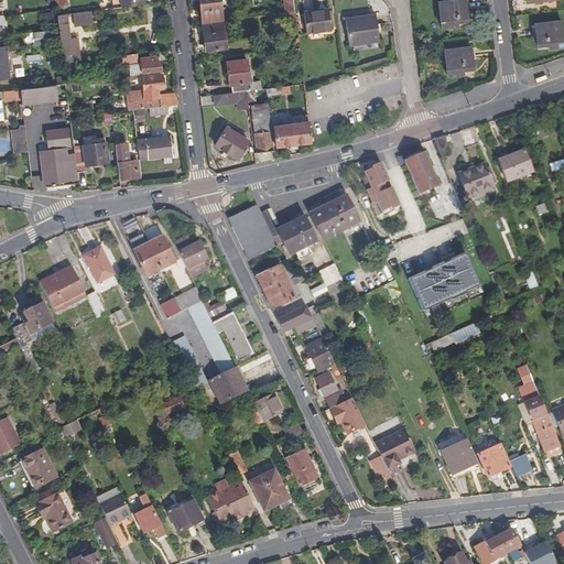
[(199,0),(203,24),(224,22),(220,0),(199,0)]
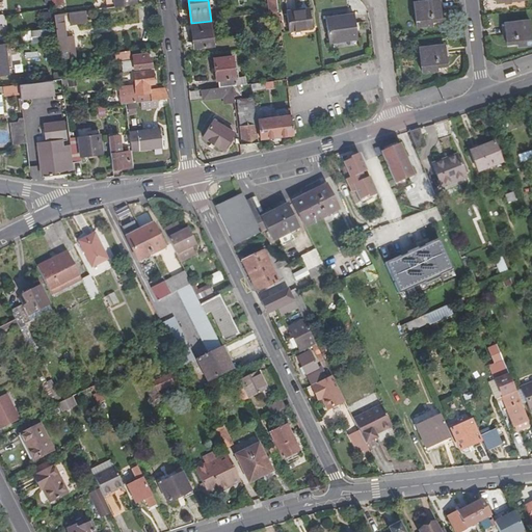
[(268,0),(270,14),(274,12),(280,12),(277,0),(268,0)]
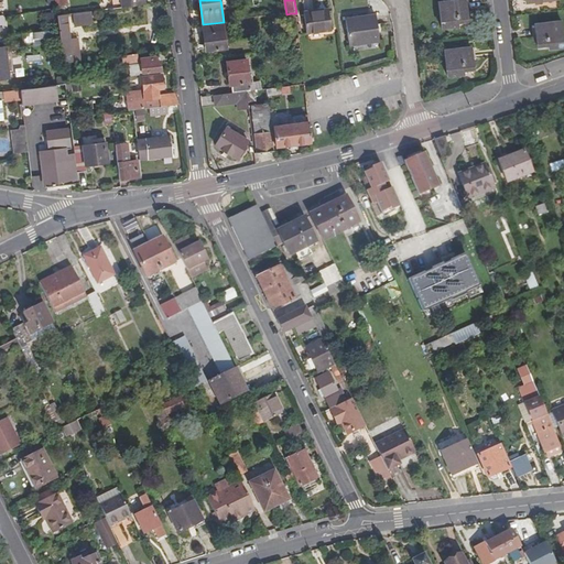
[(442,29),(458,28),(458,23),(469,22),(466,0),(462,0),(440,2),(442,29)]
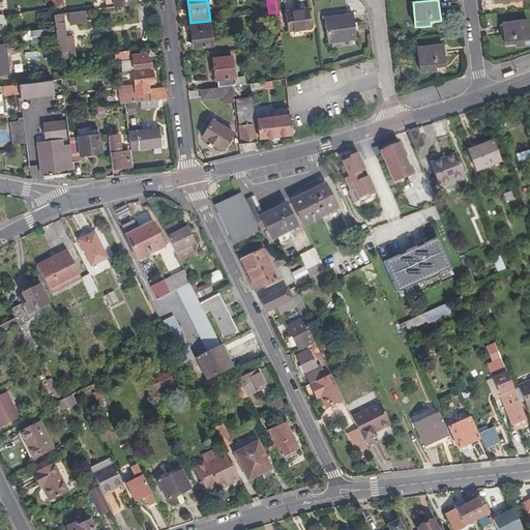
[(288,32),(312,29),(310,9),(286,11),(288,32)]
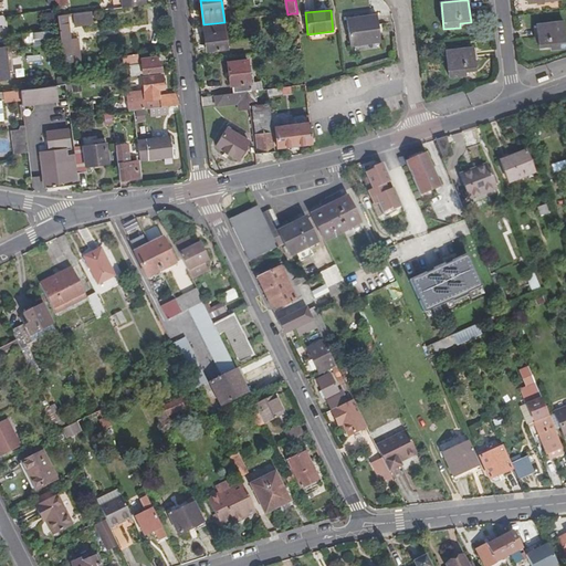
[(93,11),(73,13),(75,28),(94,25),(93,11)]
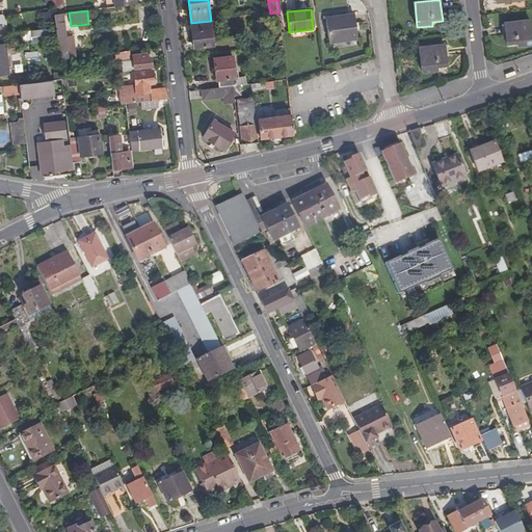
[(59,59),(75,57),(73,35),(64,35),(62,14),(60,14),(54,15),(55,27),(56,34),(59,59)]
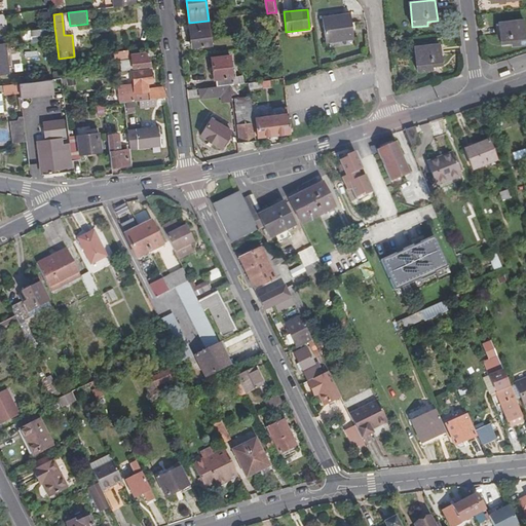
[(325,42),(353,38),(349,14),(323,19),(325,42)]
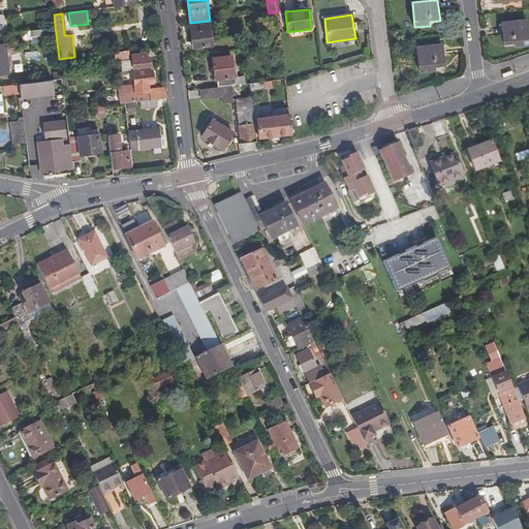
[(210,21),(190,23),(194,53),(214,51),(210,21)]
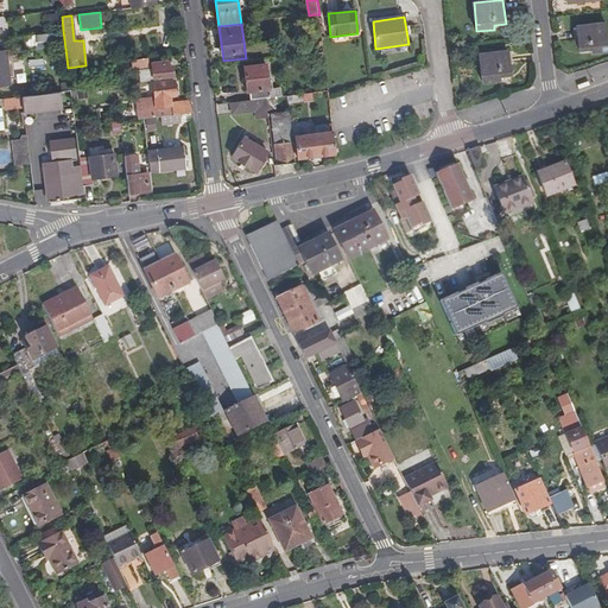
[(591,55),(607,54),(605,26),(580,29),(581,42),(580,42),(581,52),(590,51),(591,55)]
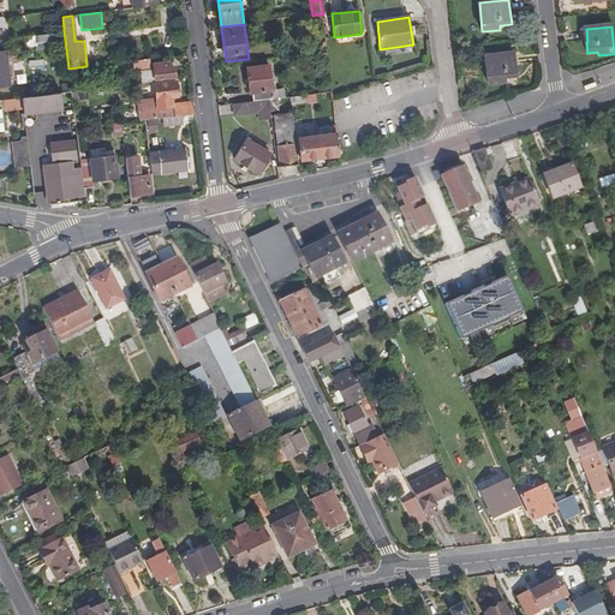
[(47,42),(65,40),(64,31),(24,36),(25,47),(35,46),(35,49),(47,48),(47,42)]
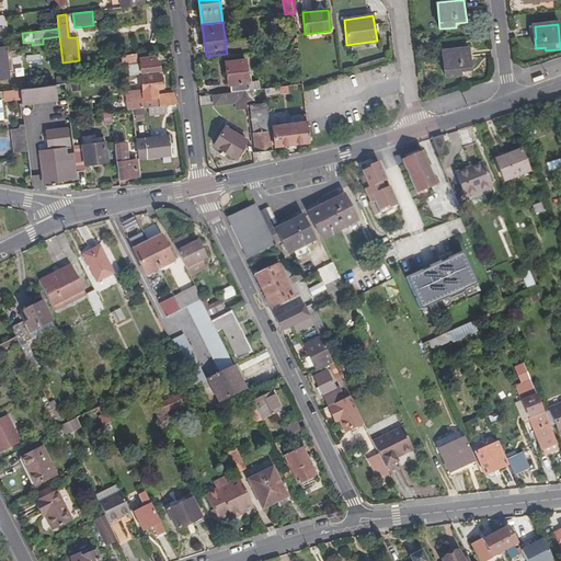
[(0,78),(10,77),(6,47),(0,47),(0,78)]
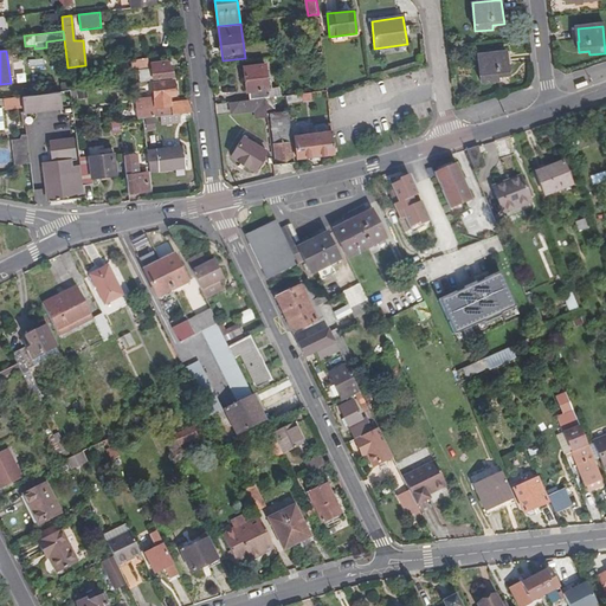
[(510,75),(508,52),(478,56),(482,83),(498,81),(498,76),(510,75)]
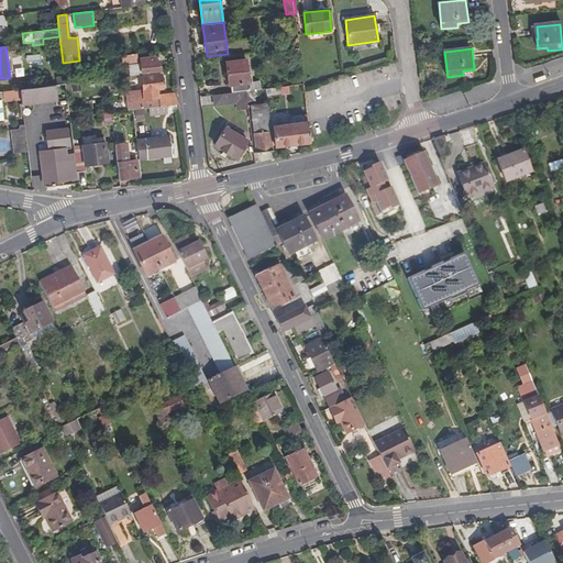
[(139,63),(138,54),(121,55),(122,66),(128,66),(129,76),(143,75),(143,73),(162,70),(161,62),(157,62),(156,57),(142,58),(142,63),(139,63)]
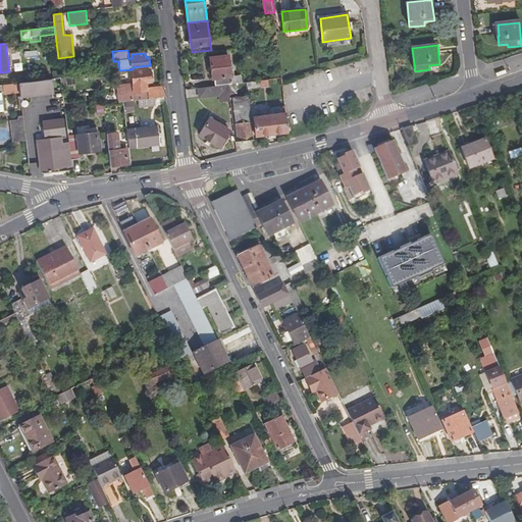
[(215,80),(215,87),(228,86),(236,84),(241,84),(241,80),(231,81),(230,77),(232,77),(229,55),(210,58),(213,81),(215,80)]
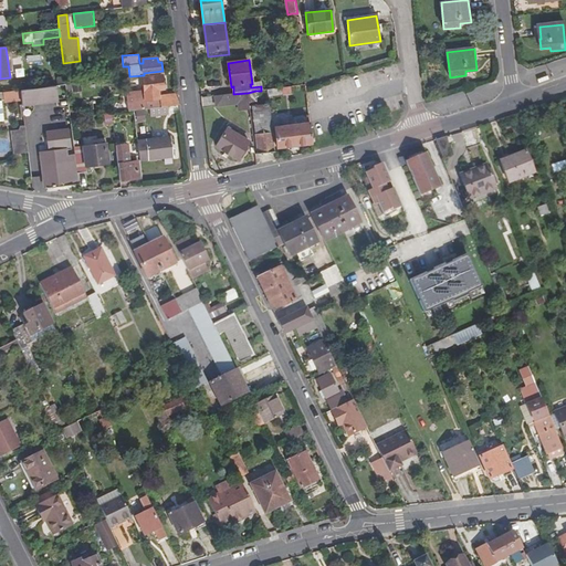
[(127,93),(128,112),(149,109),(168,106),(180,105),(179,94),(159,96),(159,87),(165,87),(164,75),(143,79),(144,91),(127,93)]
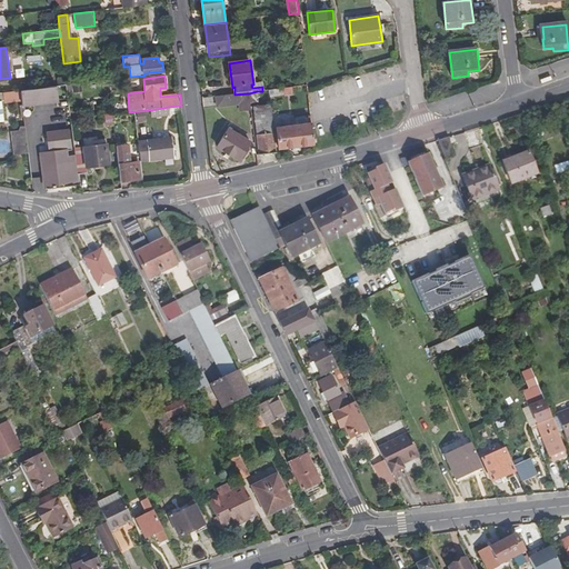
[(68,97),(85,95),(83,82),(66,85),(68,97)]
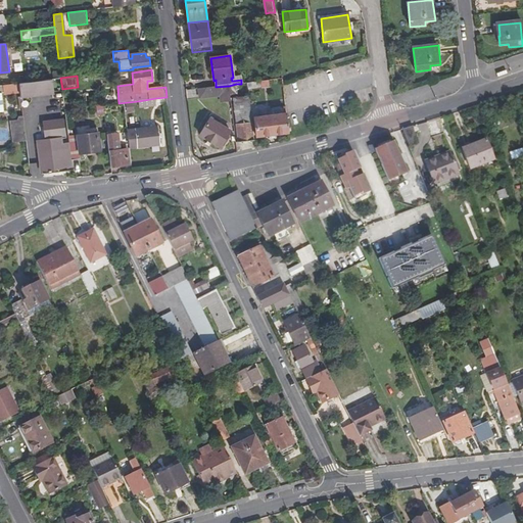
[(53,92),(52,79),(20,83),(21,92),(22,95),(42,93),(53,92)]
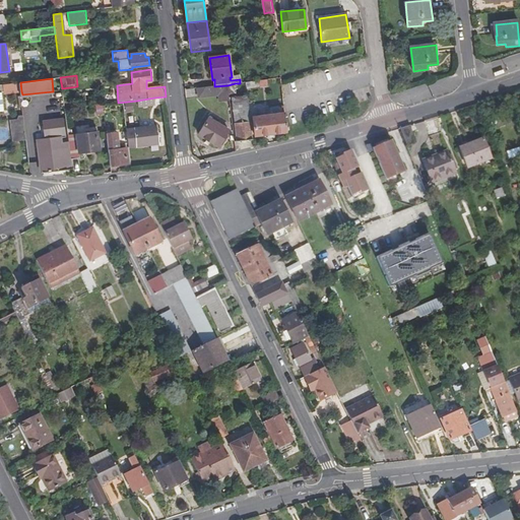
[(21,91),(20,82),(5,84),(6,92),(21,91)]
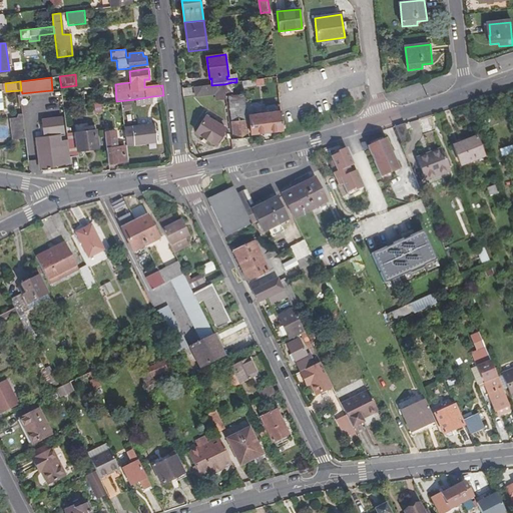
[(224,84),(225,93),(232,92),(231,82),(224,84)]
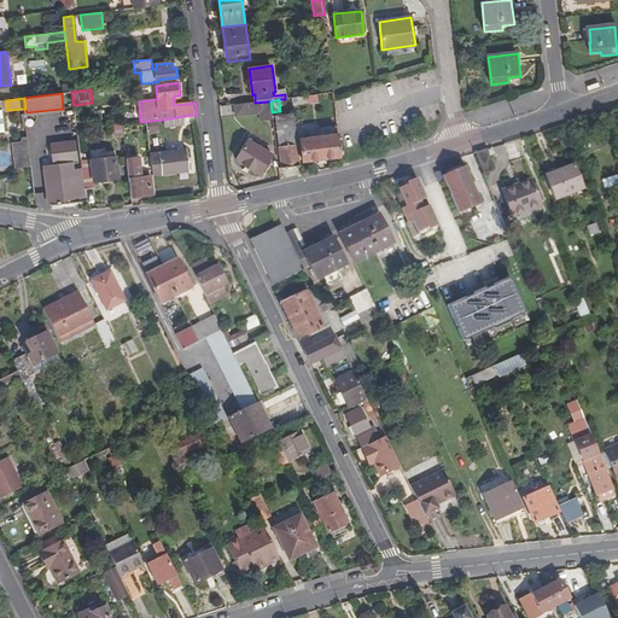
[(255,103),(235,105),(237,116),(264,112),(266,120),(273,120),(272,112),(270,101),(255,103)]
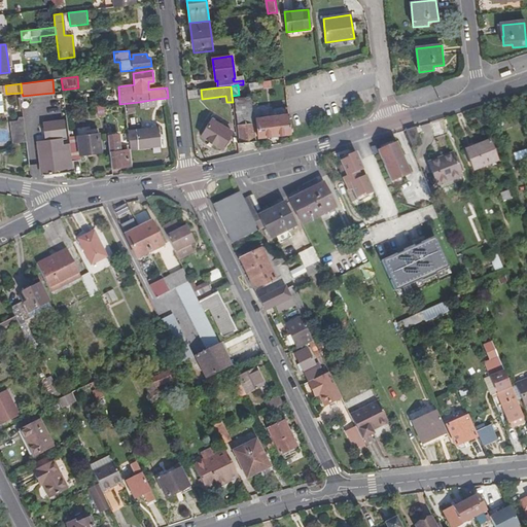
[(157,107),(156,99),(139,102),(140,110),(157,107)]
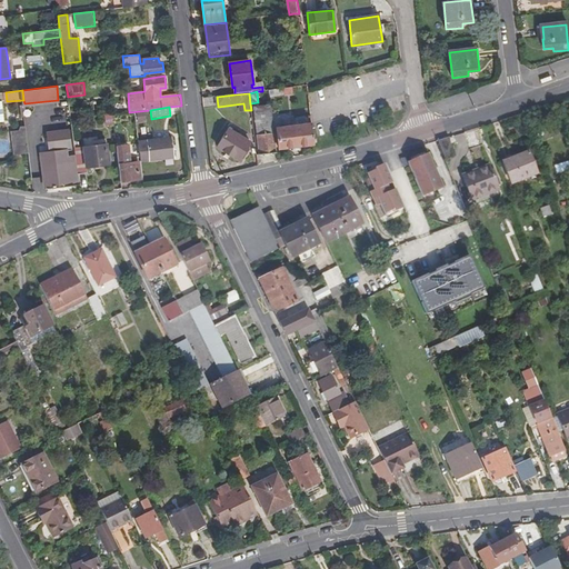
[(260,155),(277,153),(271,107),(255,108),(260,155)]
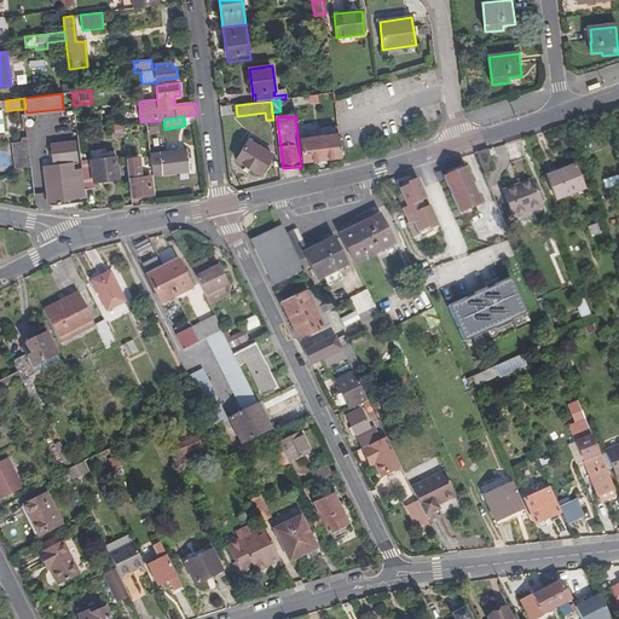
[(342,157),(342,149),(340,136),(301,139),(304,162),(342,157)]
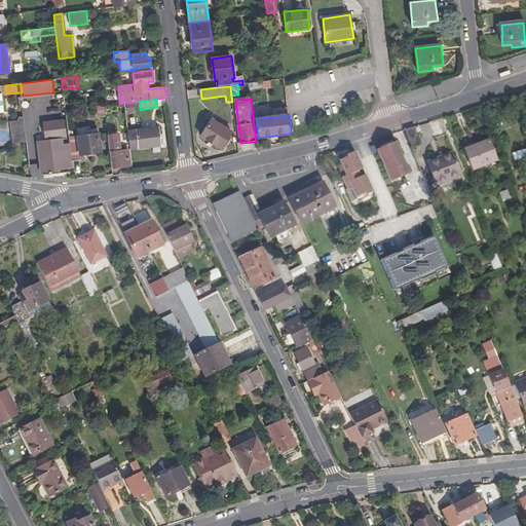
[(15,142),(28,140),(27,129),(22,129),(21,119),(13,120),(15,142)]
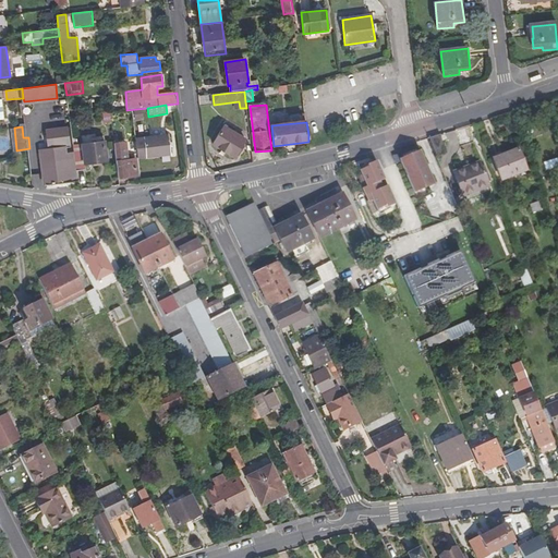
[(234,157),(245,138),(223,126),(214,145),(234,157)]
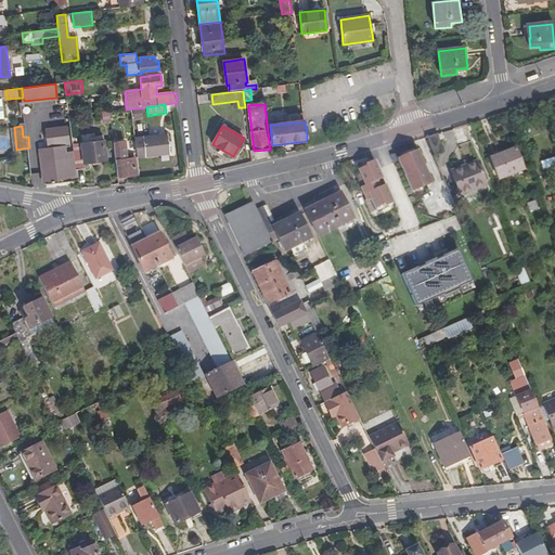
[(49,183),(76,180),(75,170),(73,151),(65,152),(65,146),(69,146),(67,127),(48,129),(50,147),(41,149),(44,177),(49,183)]
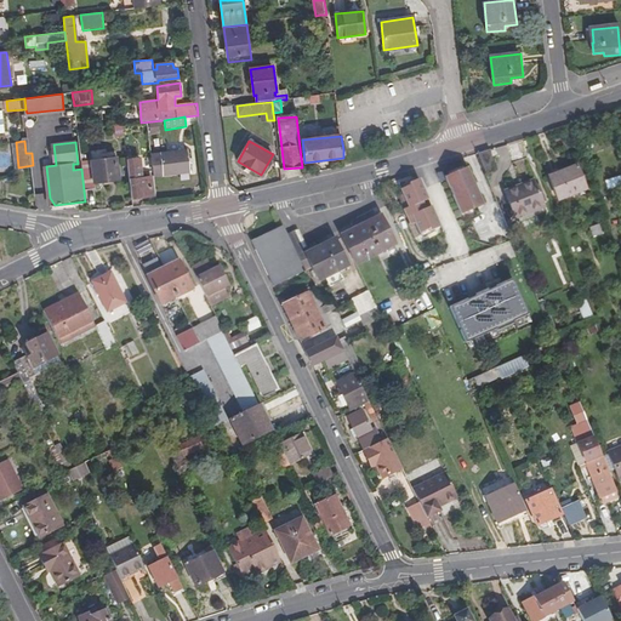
[(151,154),(154,176),(191,171),(188,151),(151,154)]
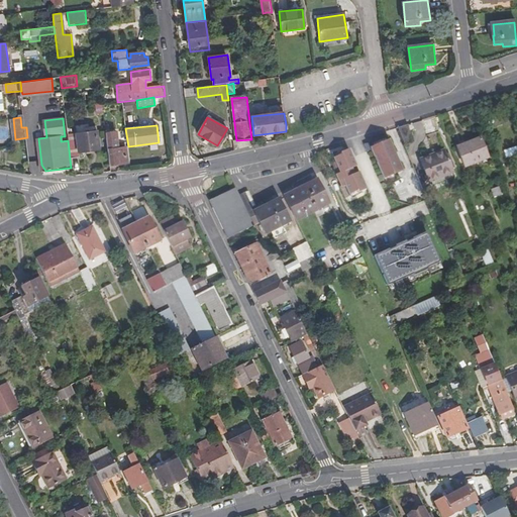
[(406,125),(395,128),(403,146),(410,143),(406,125)]
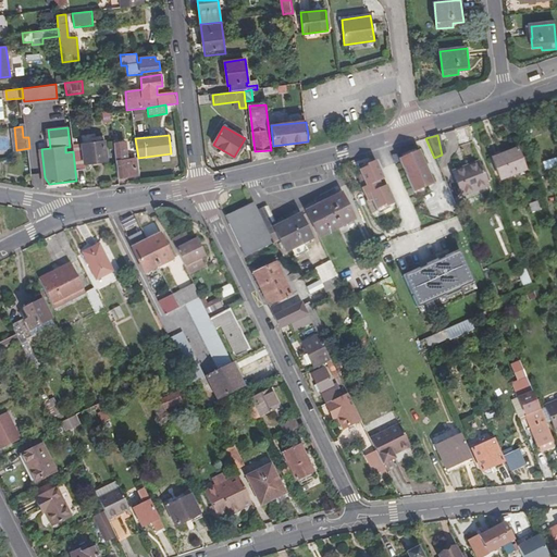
[(103,140),(72,144),(73,151),(75,171),(85,170),(85,163),(106,161),(103,140)]
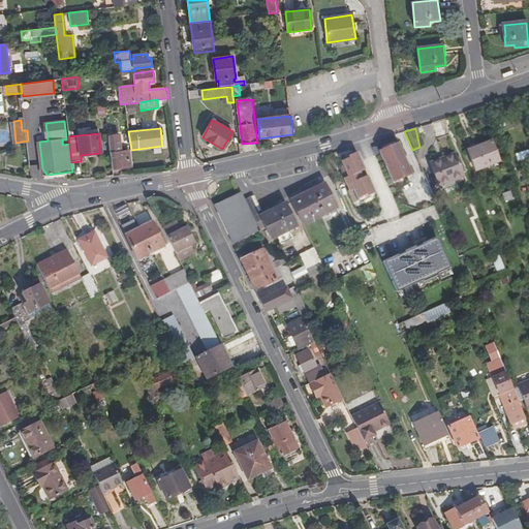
[(107,135),(112,167),(130,165),(128,151),(118,152),(117,144),(121,144),(120,134),(107,135)]
